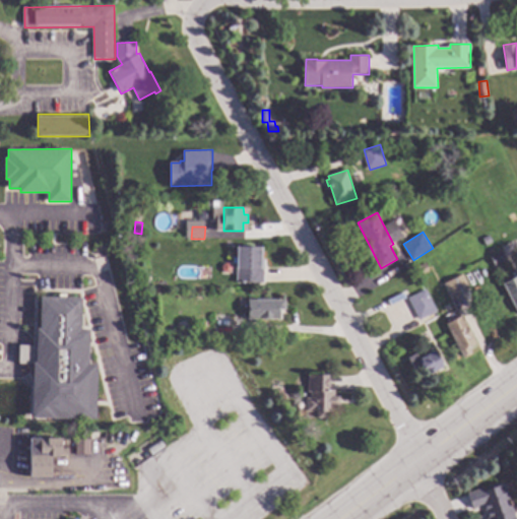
[(494,242),(487,245),(483,239),(491,235),(494,242)]
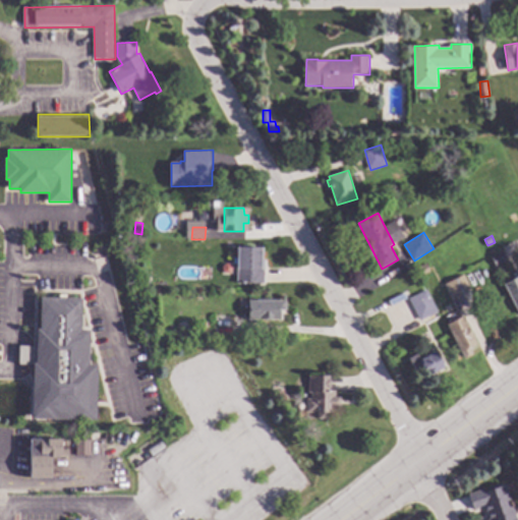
[(264,263),(266,263),(266,283),(239,283),(238,247),(264,246),(264,263)]
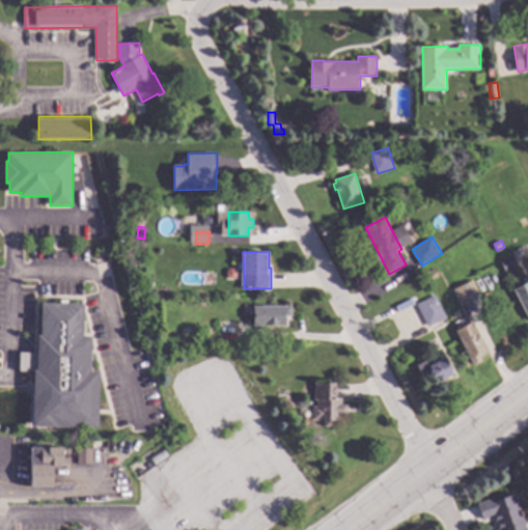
[(519,265),(506,272),(502,262),(515,256),(519,265)]
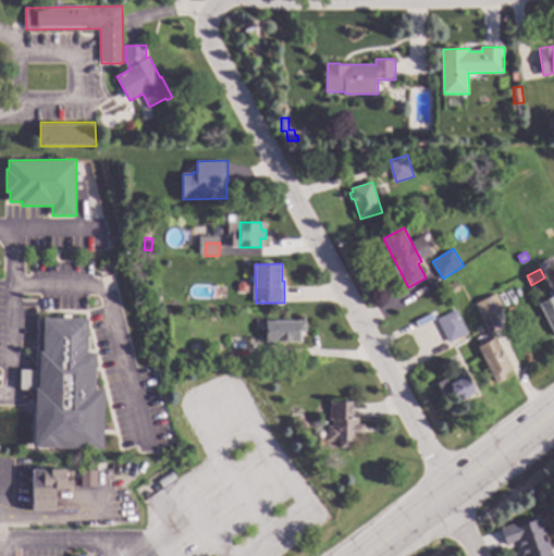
[(462,291),(452,294),(447,286),(457,282),(462,291)]
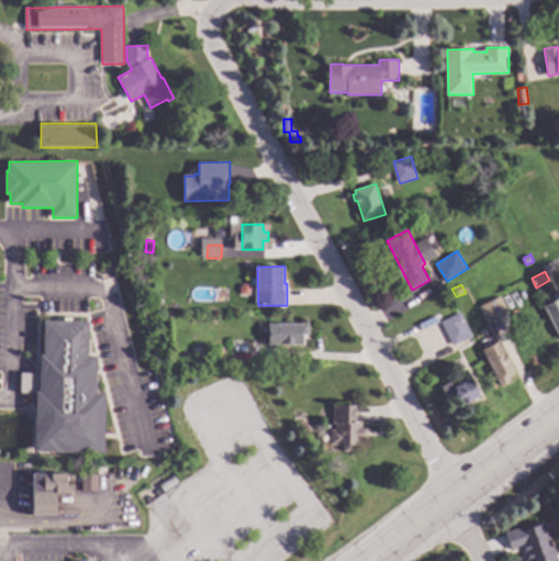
[(511,312),(490,323),(481,306),(502,295),(511,312)]
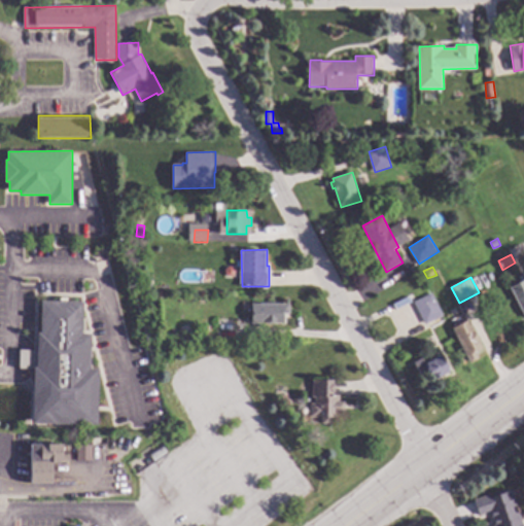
[(523,313),(511,287),(523,280),(523,313)]
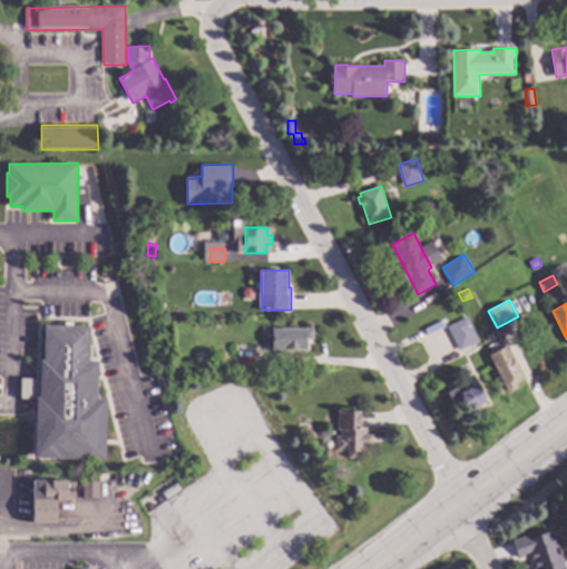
[(480,341),(479,342),(482,349),(469,355),(465,349),(461,351),(449,327),(468,317),(480,341)]
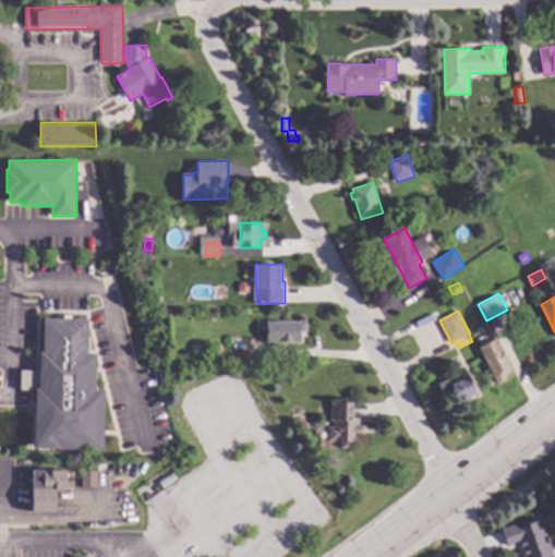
[(72,318),(89,318),(88,353),(98,353),(97,389),(105,390),(104,449),(35,448),(37,389),(40,389),(41,351),(44,352),(45,317),(64,318),(64,315),(72,315),(72,318)]
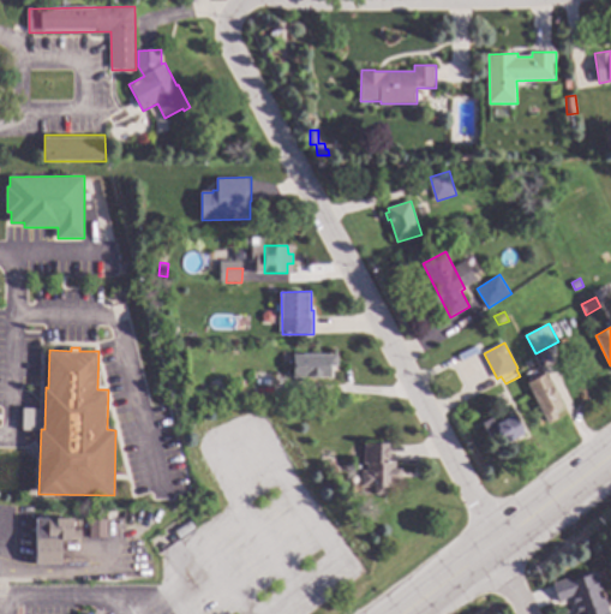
[(480,355),(473,358),(469,352),(477,347),(480,355)]
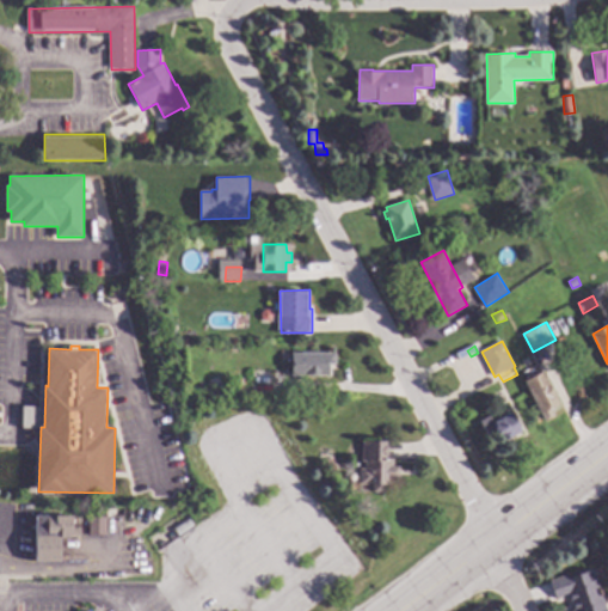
[(337,365),(332,365),(332,376),(293,376),(293,352),(337,353),(337,365)]
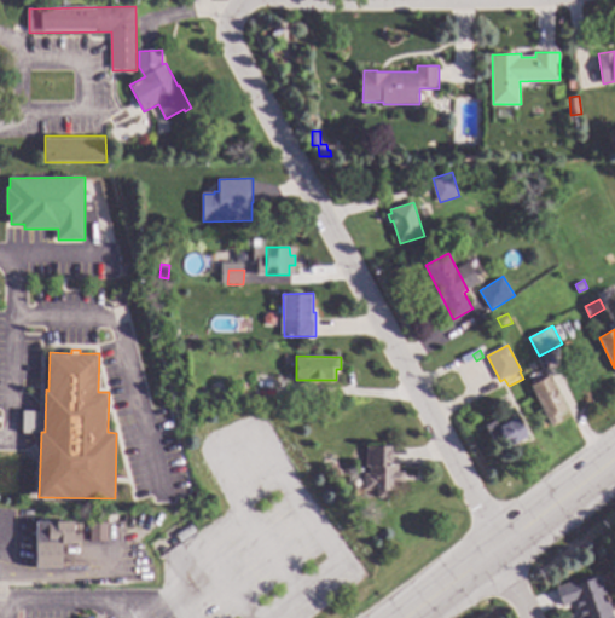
[(568,409),(560,413),(563,420),(552,426),(532,386),(551,376),(568,409)]
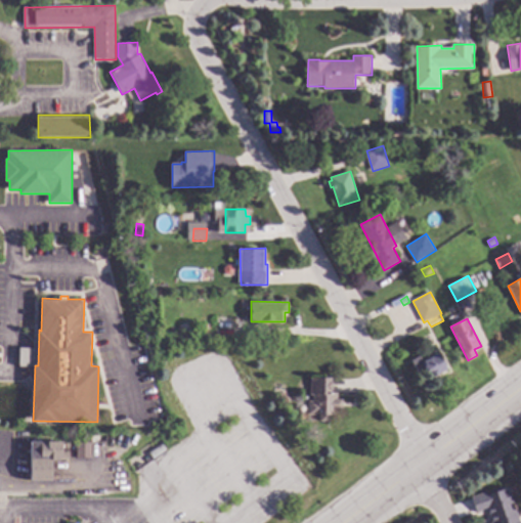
[(448,369),(431,378),(428,372),(420,376),(411,360),(422,355),(424,360),(439,352),(448,369)]
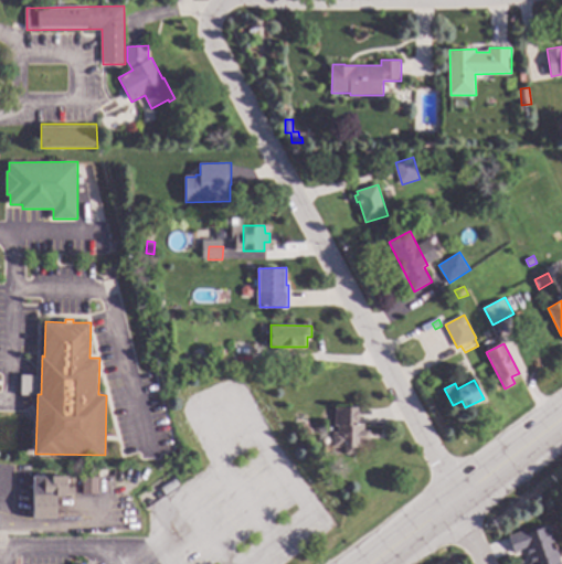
[(358,407),(358,412),(359,412),(359,421),(364,421),(364,431),(370,431),(370,440),(364,440),(364,447),(359,447),(358,454),(346,454),(346,447),(333,446),(333,433),(338,433),(338,426),(336,425),(337,406),(358,407)]
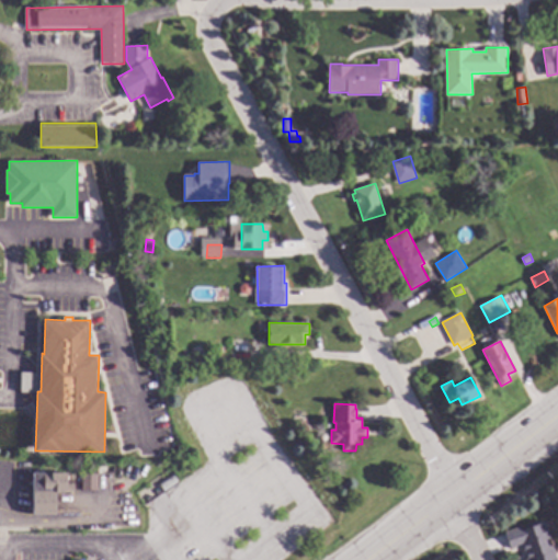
[(68,484),(75,484),(75,492),(58,492),(58,515),(33,515),(33,472),(68,472),(68,484)]
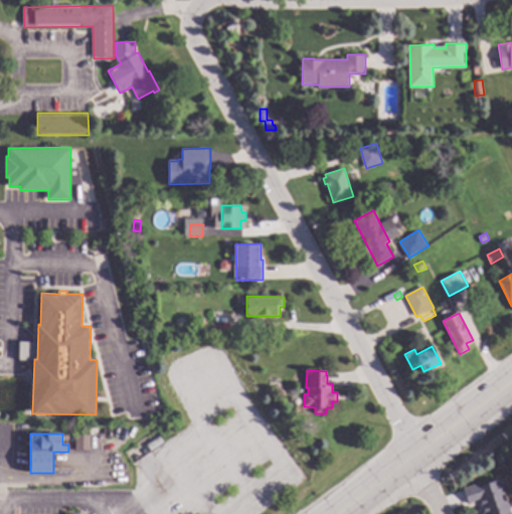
[(92,450),(76,450),(76,434),(92,434),(92,450)]
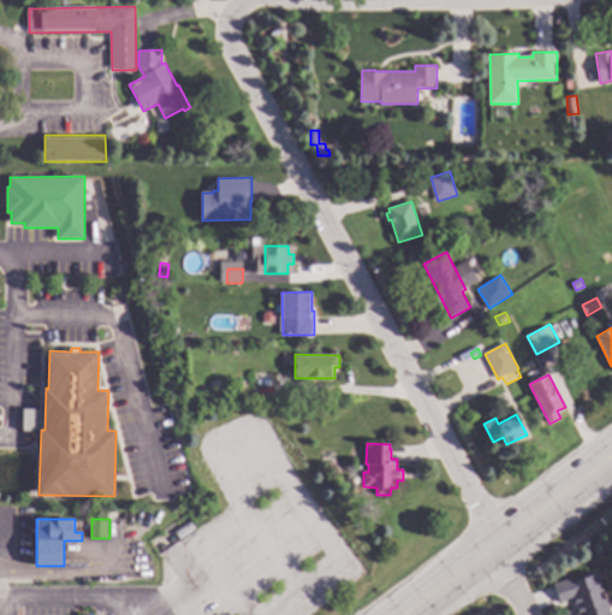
[(611,614),(576,614),(580,614),(574,598),(560,603),(554,585),(572,578),(574,583),(598,573),(611,614)]
